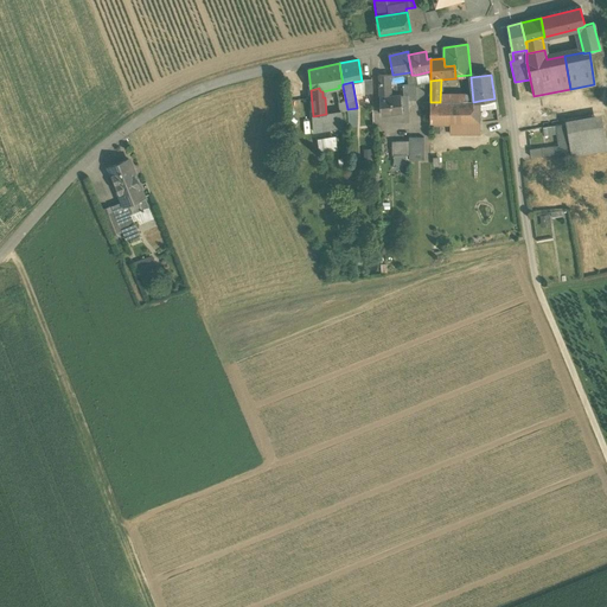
[(389,97),(381,98),(381,114),(409,112),(409,101),(408,96),(403,96),(389,97)]
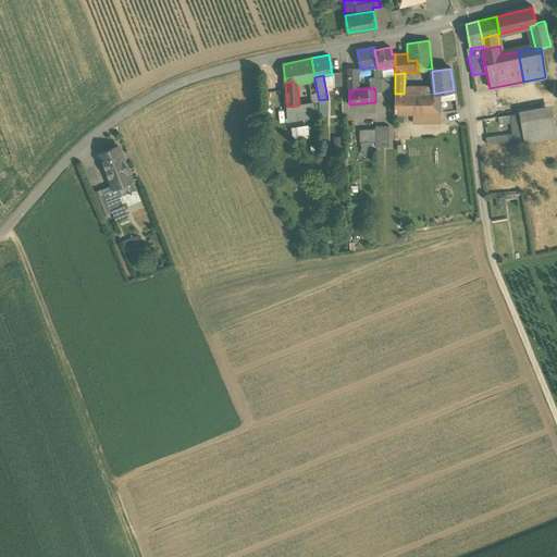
[(454,90),(440,93),(440,94),(441,102),(456,100),(454,90)]
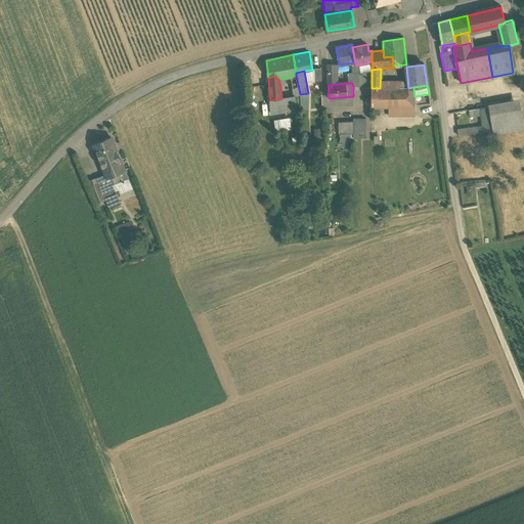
[(380,88),(372,88),(370,106),(394,106),(415,107),(415,96),(413,88),(380,88)]
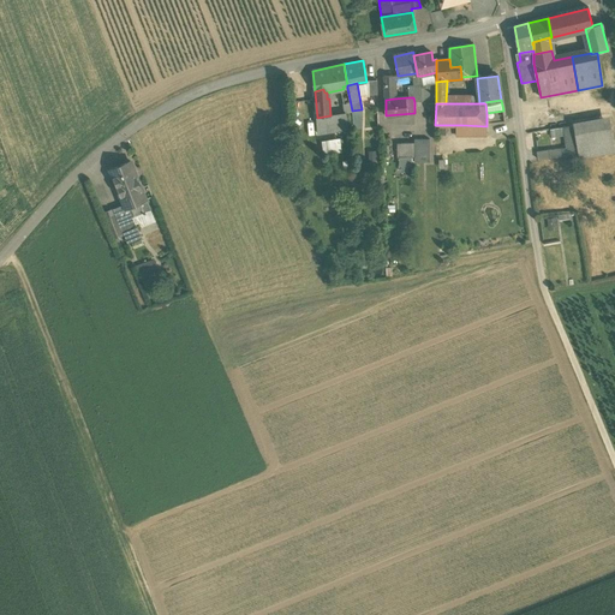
[(330,115),(317,118),(318,135),(347,129),(345,113),(330,115)]
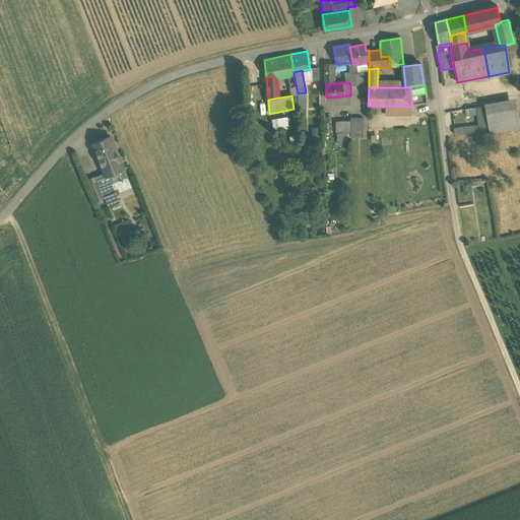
[(515,99),(484,103),(484,107),(490,133),(519,128),(515,99)]
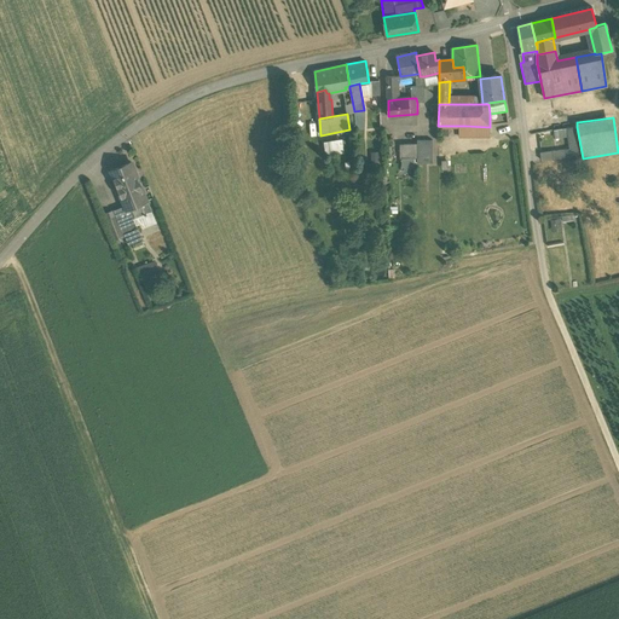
[(490,127),(466,126),(466,137),(490,137),(490,127)]
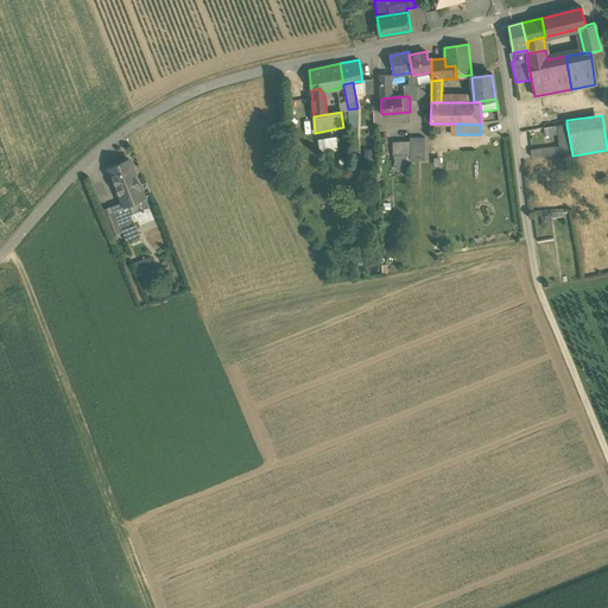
[(567,125),(557,126),(558,134),(561,146),(562,154),(562,158),(572,156),(567,125)]
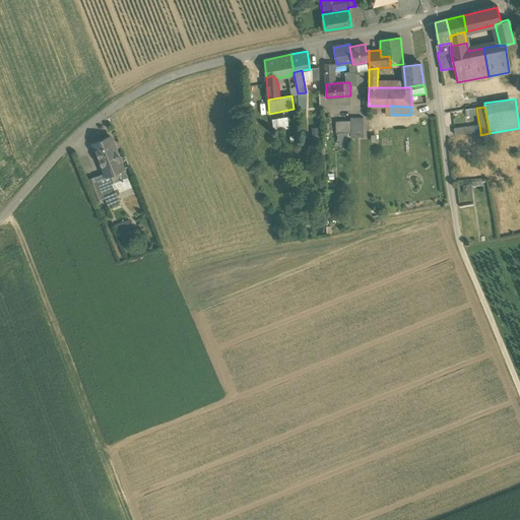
[(476,108),(465,109),(466,117),(477,115),(476,108)]
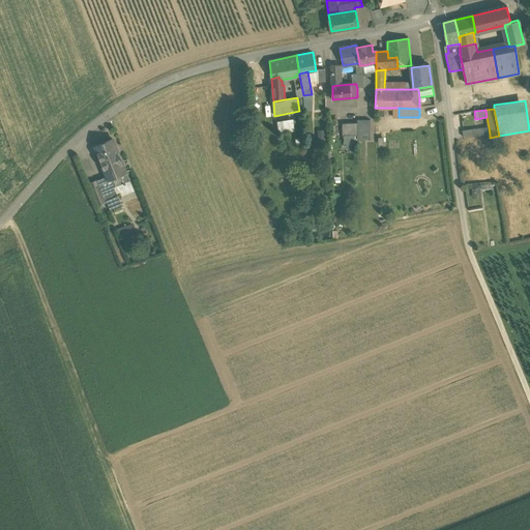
[(294,118),(277,120),(280,133),(295,130),(294,118)]
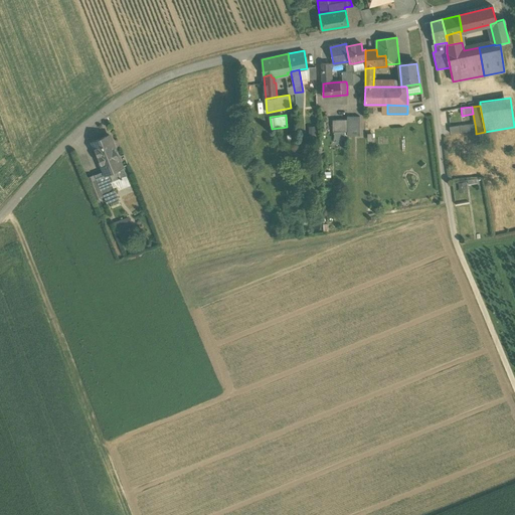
[(359,117),(347,117),(347,120),(347,132),(347,136),(359,136),(359,117)]
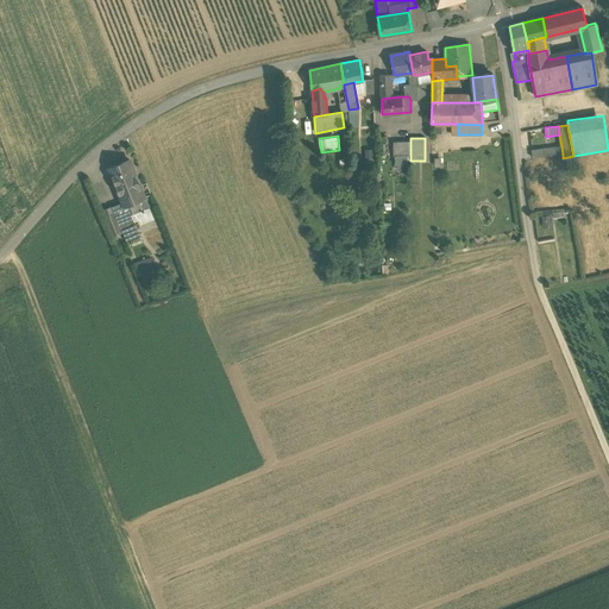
[(410,142),(393,142),(393,156),(410,156),(410,142)]
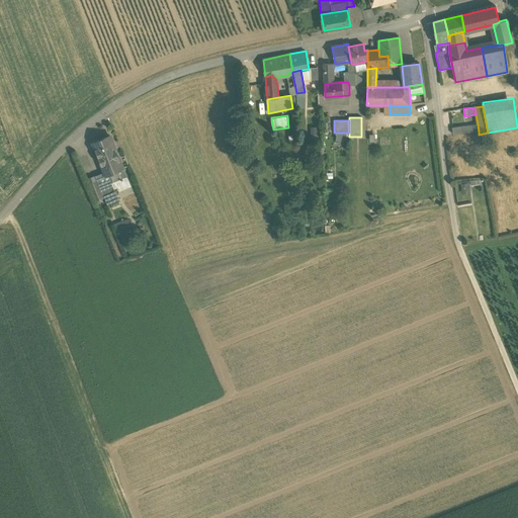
[(478,124),(452,127),(453,135),(465,133),(465,134),(479,132),(478,124)]
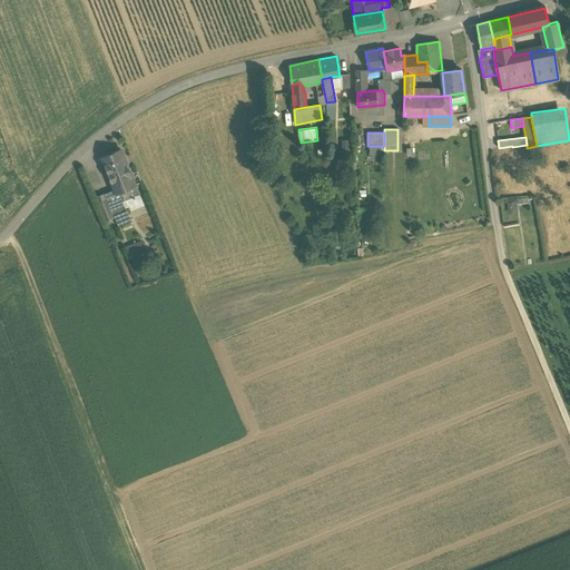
[(120,150),(101,158),(111,183),(130,175),(120,150)]
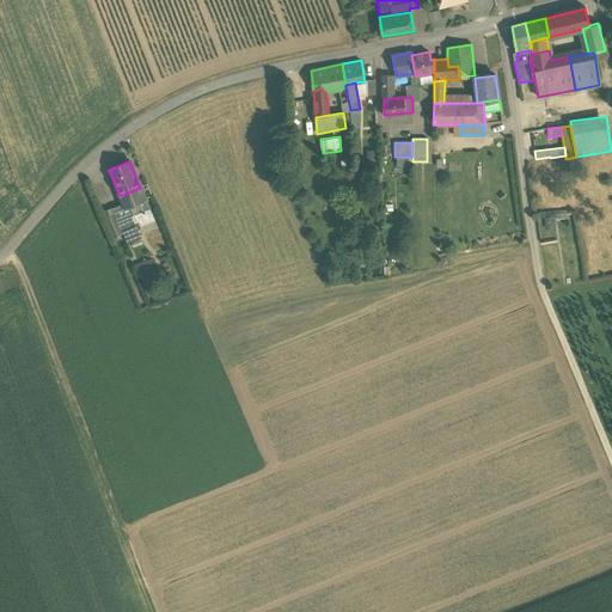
[(140,188),(120,196),(123,204),(124,208),(145,200),(140,188)]
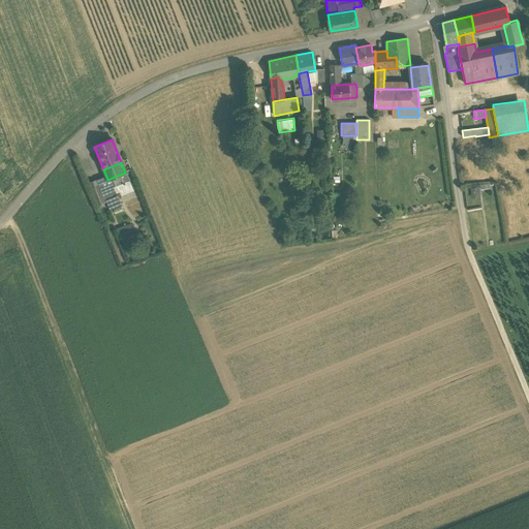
[(106,177),(97,180),(102,192),(114,188),(129,182),(125,173),(107,180),(106,177)]
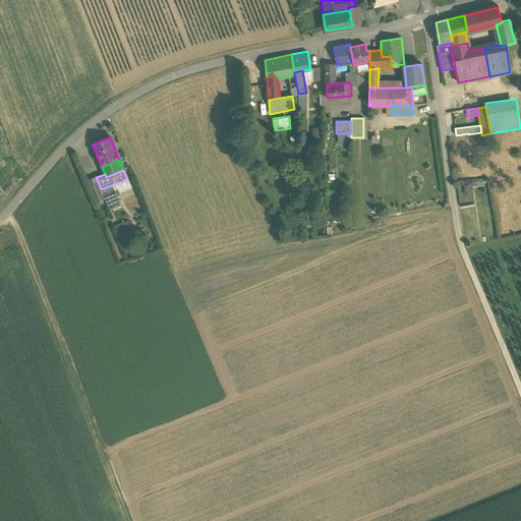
[(96,177),(95,176),(88,179),(91,185),(97,203),(105,199),(101,189),(96,177)]
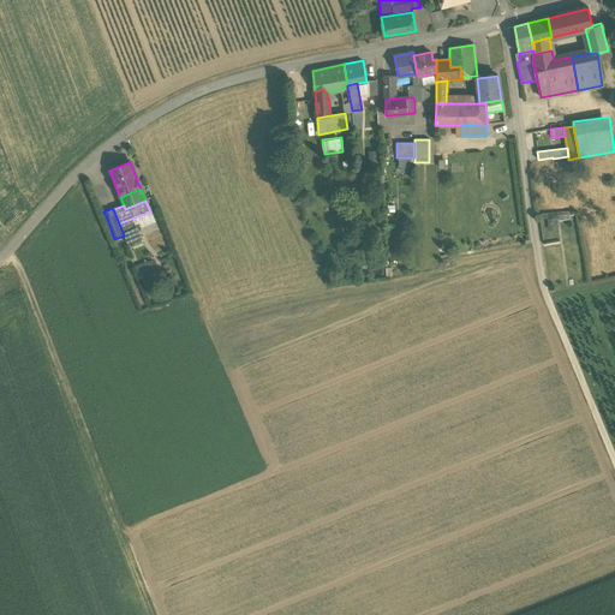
[(150,212),(132,219),(135,225),(141,222),(143,226),(154,221),(150,212)]
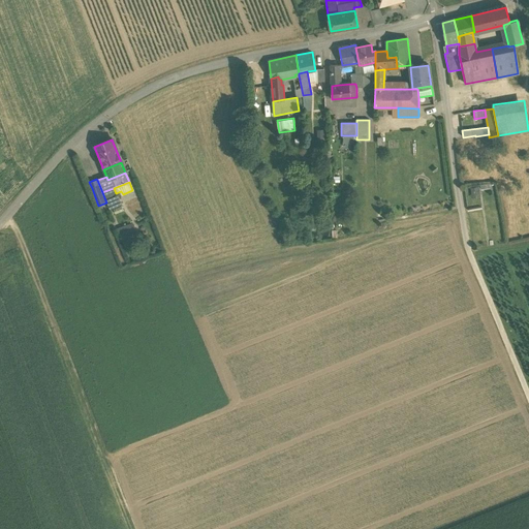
[(114,188),(102,192),(106,203),(106,204),(118,198),(116,193),(114,188)]
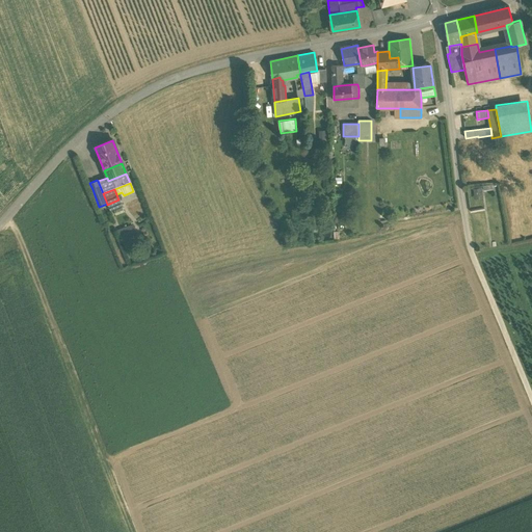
[(118,200),(107,205),(109,211),(122,206),(118,200)]
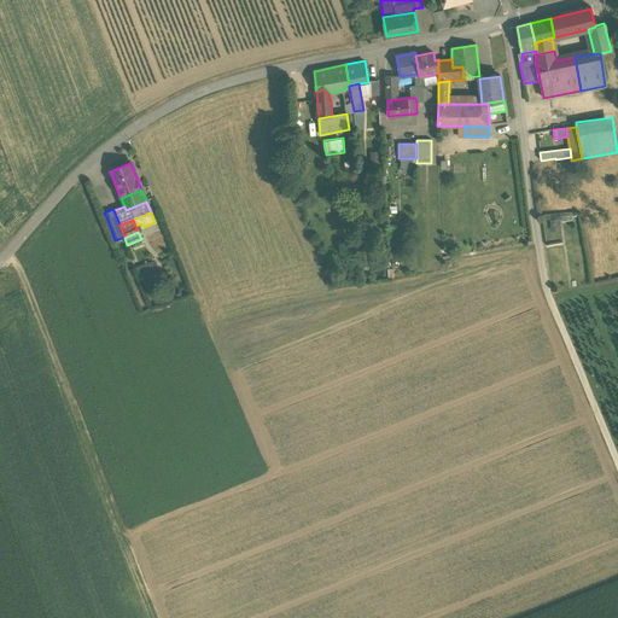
[(139,268),(146,289),(163,283),(156,262),(139,268)]
